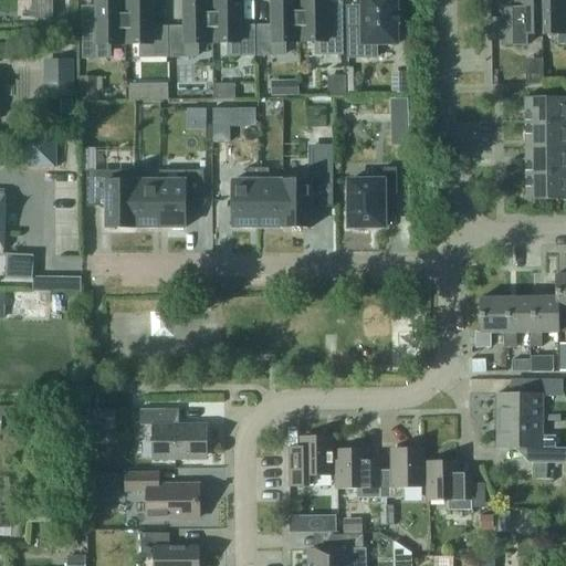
[(0,0),(0,14),(21,14),(20,0),(0,0)]
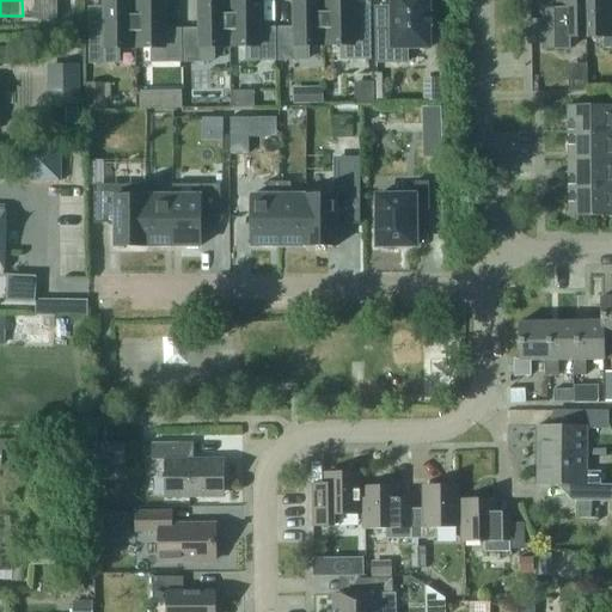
[(55,18),(55,0),(36,0),(36,18),(55,18)]
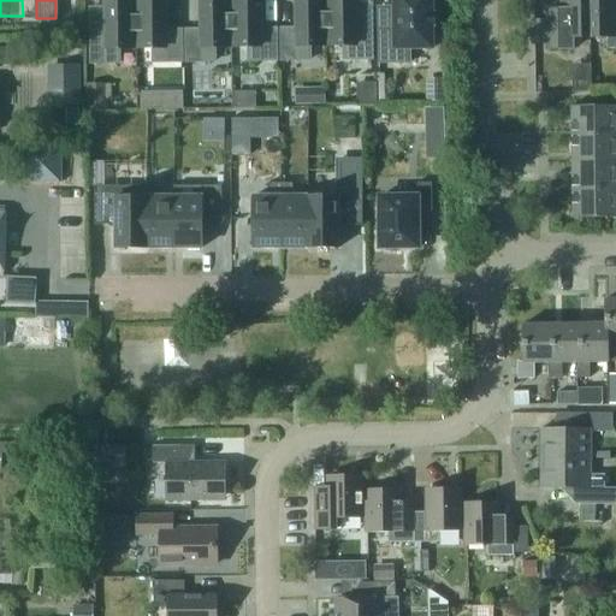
[(102,0),(104,31),(88,31),(88,63),(117,63),(117,48),(134,48),(132,0),(102,0)]
